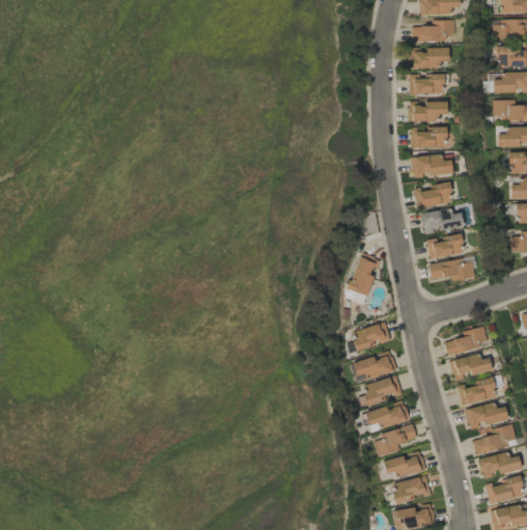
[(460,0),(424,0),(420,0),(420,16),(452,15),(452,8),(460,8),(460,0)]
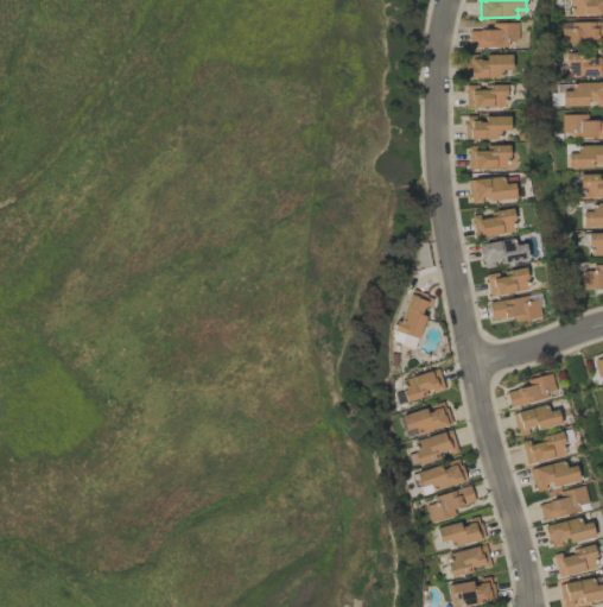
[(602,0),(572,0),(573,17),(602,14),(602,0)]
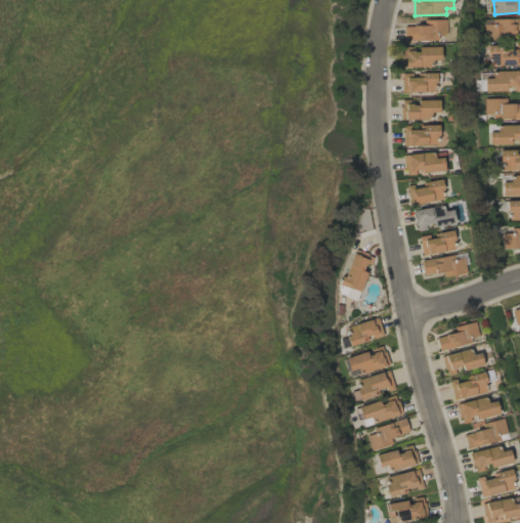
[(519,18),(487,19),(487,37),(519,37),(519,18)]
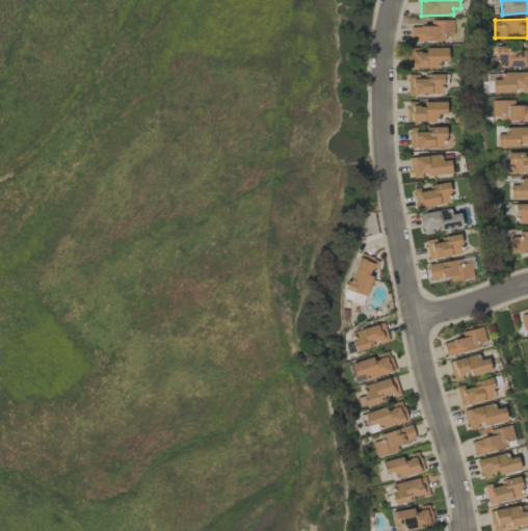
[(413,28),(414,43),(448,42),(448,36),(456,36),(456,21),(433,22),(433,27),(413,28)]
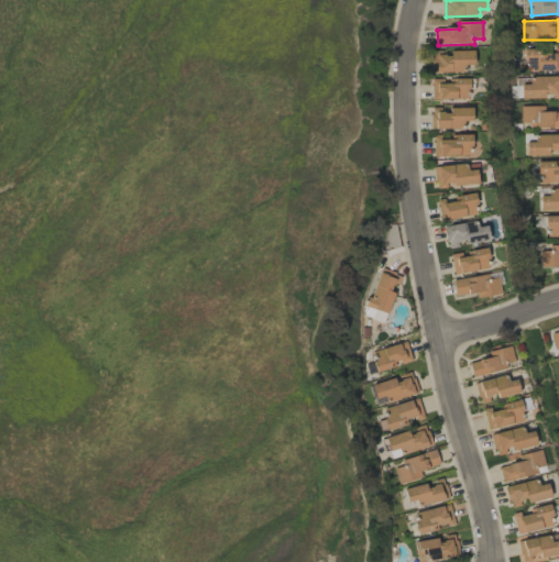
[(558,48),(557,48),(557,51),(528,51),(528,72),(558,70),(558,48)]
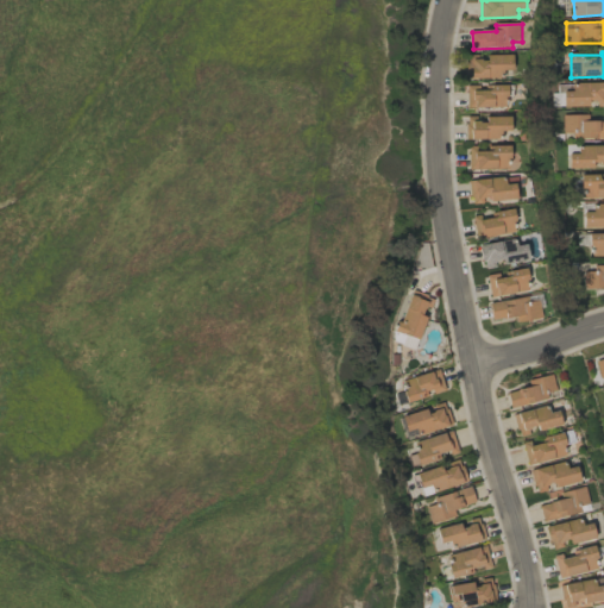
[(514,55),(489,56),(470,57),(471,80),(507,79),(505,71),(515,70),(514,55)]
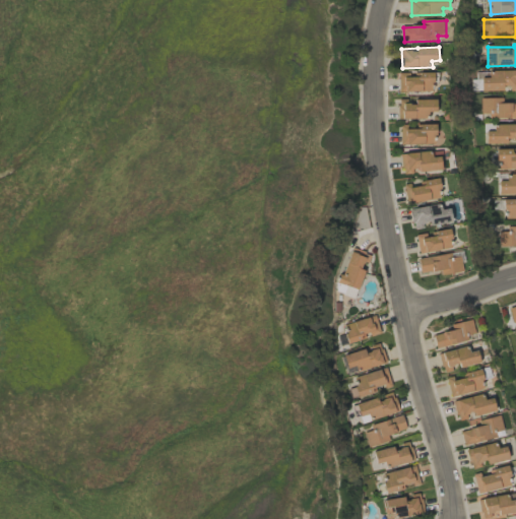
[(484,78),(484,92),(515,90),(515,70),(492,71),(492,78),(484,78)]
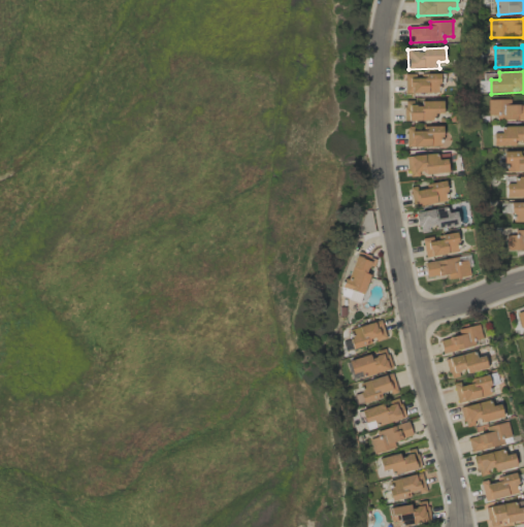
[(407,76),(407,94),(443,93),(441,74),(428,74),(428,75),(407,76)]
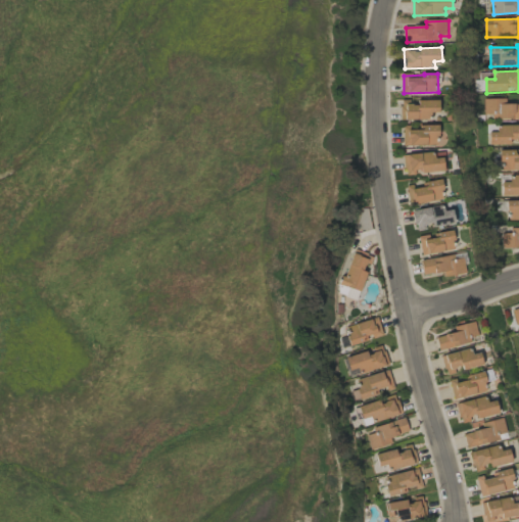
[(509,99),(486,99),(486,114),(494,115),(494,119),(518,120),(518,104),(509,104),(509,99)]
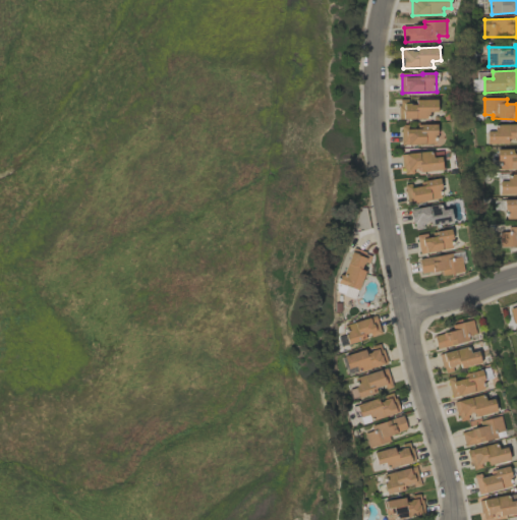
[(440,100),(418,101),(401,102),(402,120),(429,119),(429,113),(440,113),(440,100)]
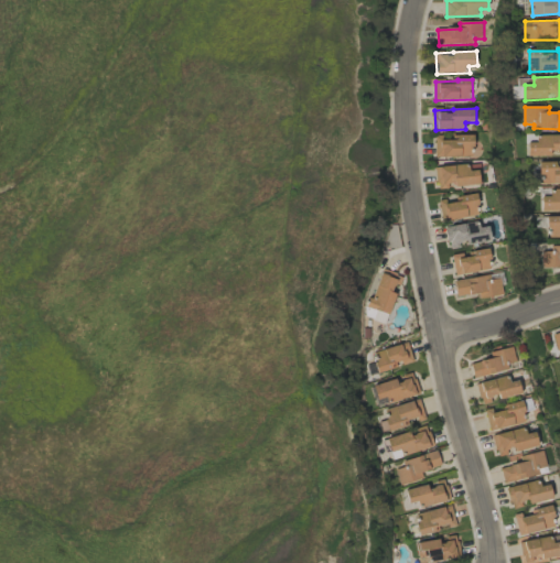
[(559,134),(539,136),(539,143),(530,143),(530,155),(559,154),(559,134)]
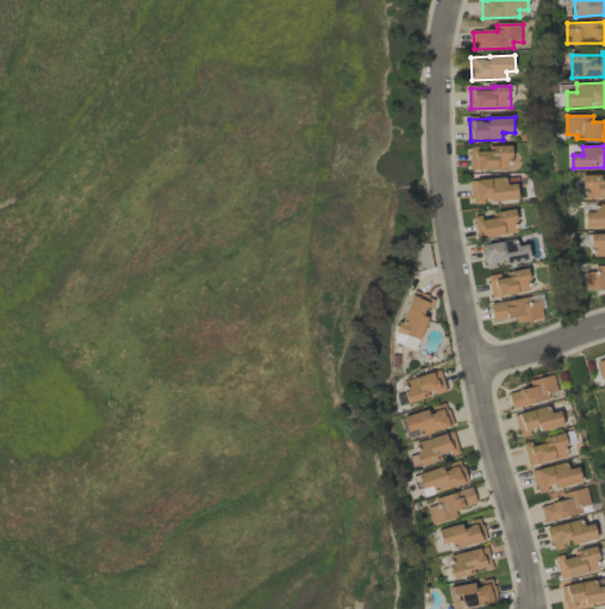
[(512,147),(496,147),(496,150),(472,150),(473,171),(513,169),(512,147)]
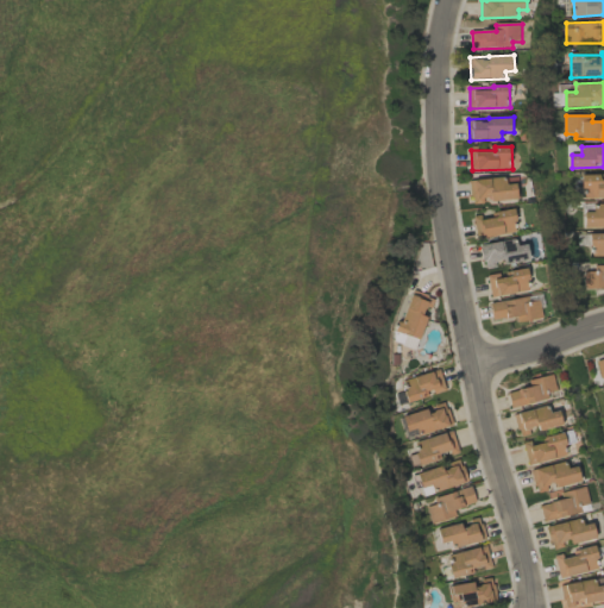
[(585,176),(585,200),(603,198),(603,175),(585,176)]
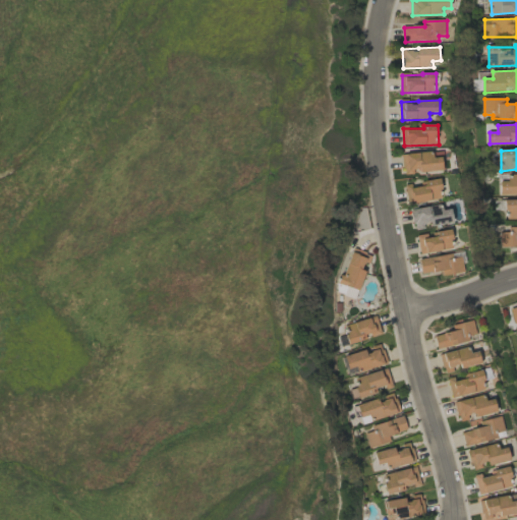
[(445,152),(404,154),(405,173),(446,171),(445,152)]
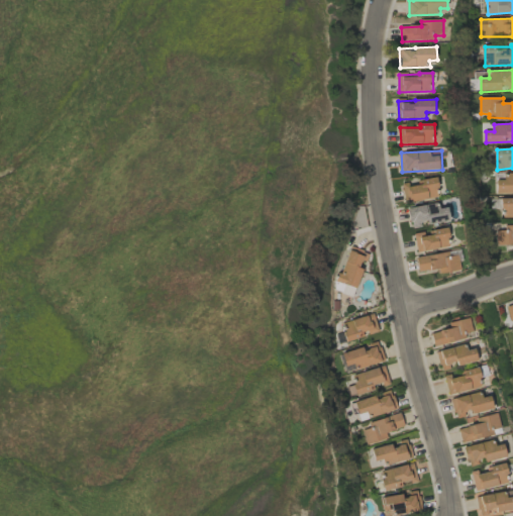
[(512,173),(507,174),(507,181),(498,181),(498,194),(512,193),(512,173)]
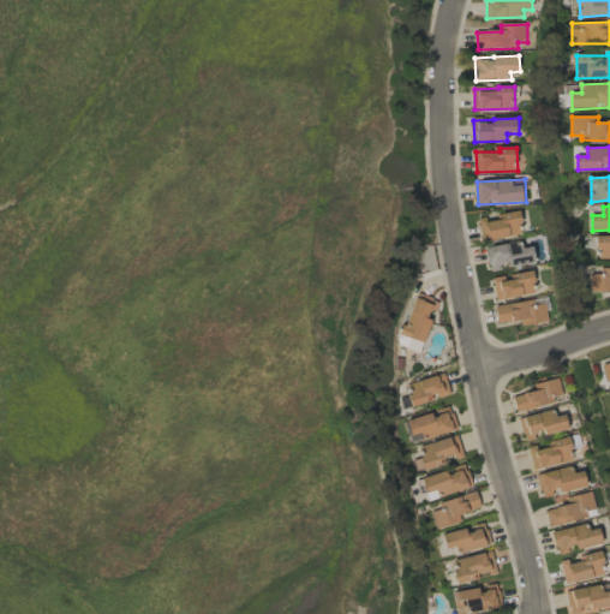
[(480,220),(483,240),(524,236),(521,212),(502,215),(502,218),(480,220)]
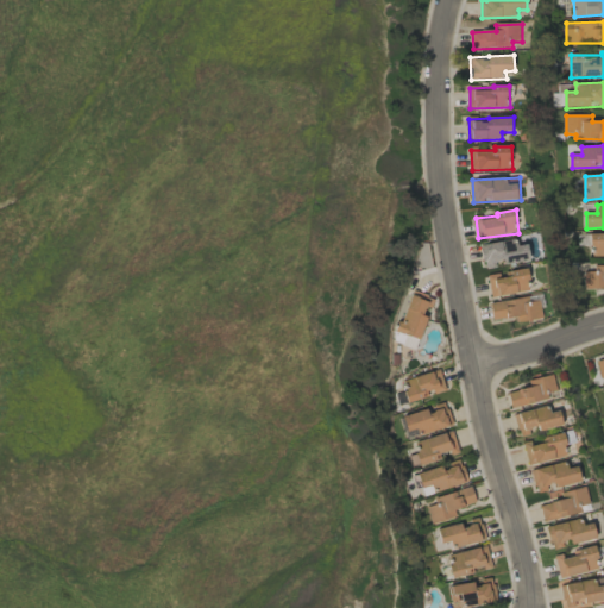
[(603,234),(593,236),(593,257),(603,256),(603,234)]
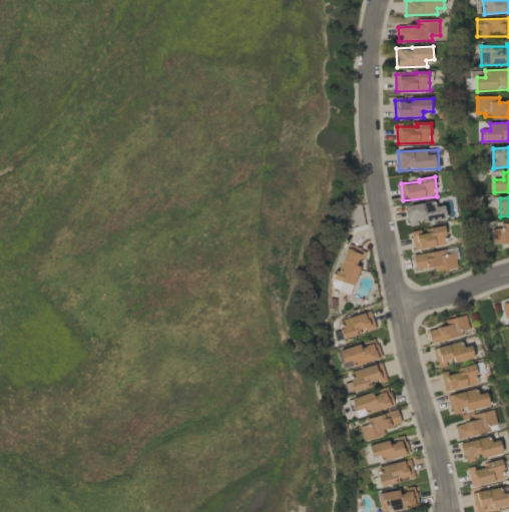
[(445,206),(437,208),(436,201),(407,207),(410,226),(448,219),(445,206)]
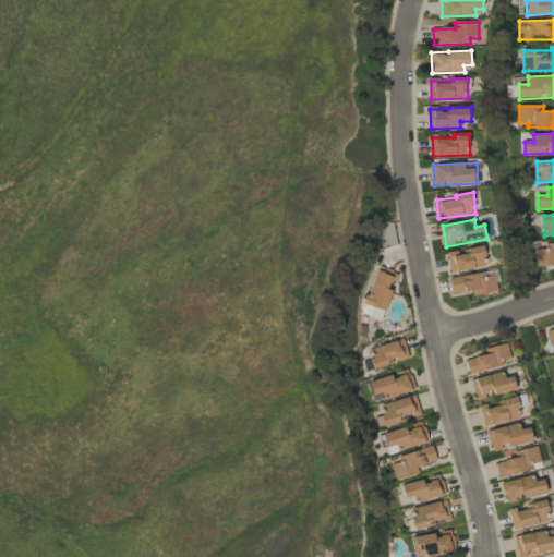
[(553,243),(548,243),(548,249),(539,250),(539,265),(553,264),(553,243)]
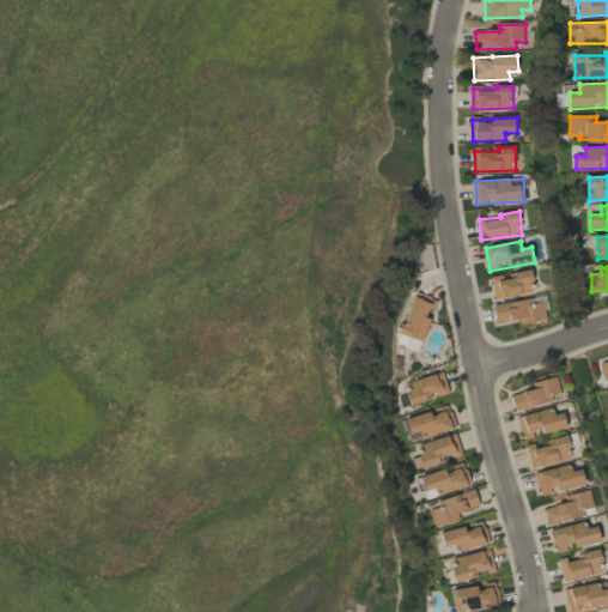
[(493,280),(497,301),(536,292),(532,271),(515,273),(516,276),(493,280)]
